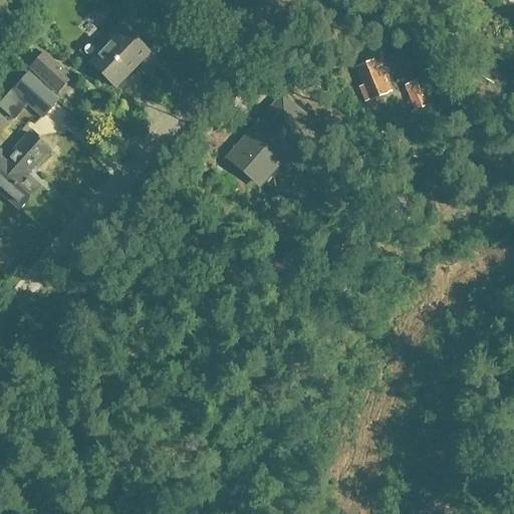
[(121,28),(89,62),(115,87),(148,53),(121,28)]
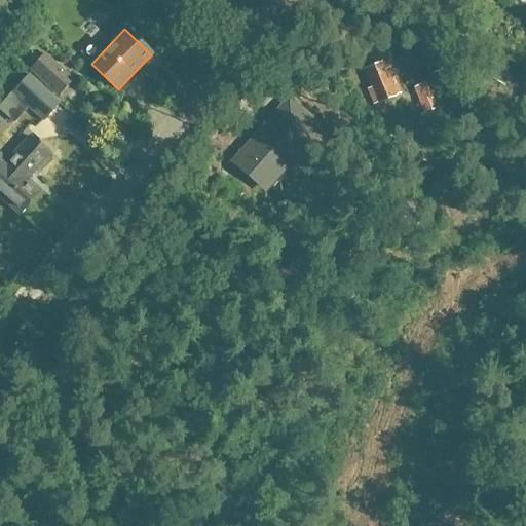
[(59,98),(74,81),(45,52),(29,70),(59,98)]
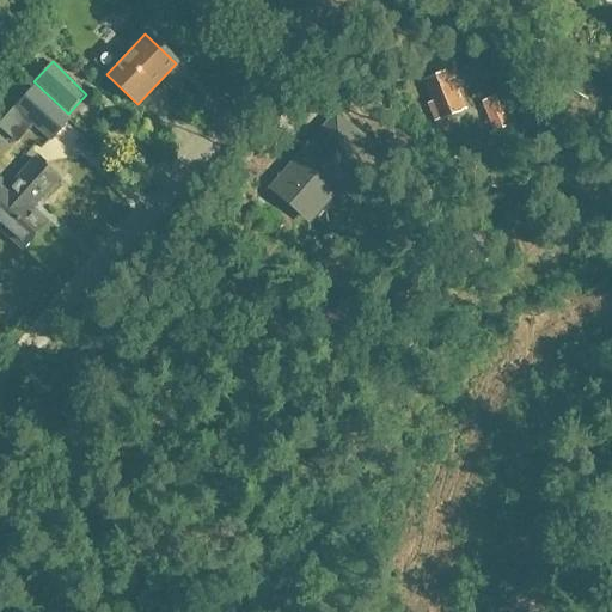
[(445,73),(424,80),(433,101),(428,103),(435,121),(465,109),(453,79),(448,81),(445,73)]
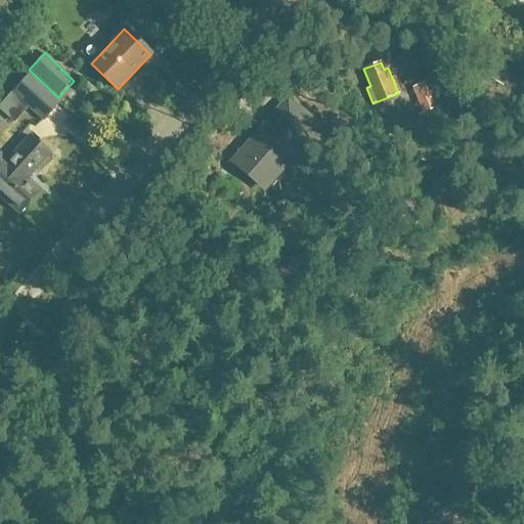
[(43,120),(58,102),(28,75),(0,105),(0,108),(14,121),(28,105),(43,120)]
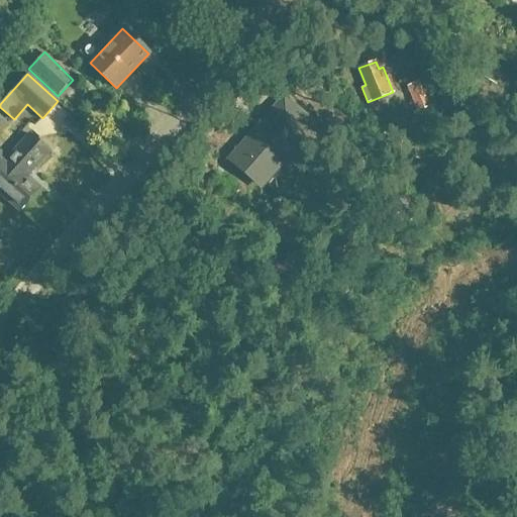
[(431,106),(421,81),(406,85),(417,112),(431,106)]
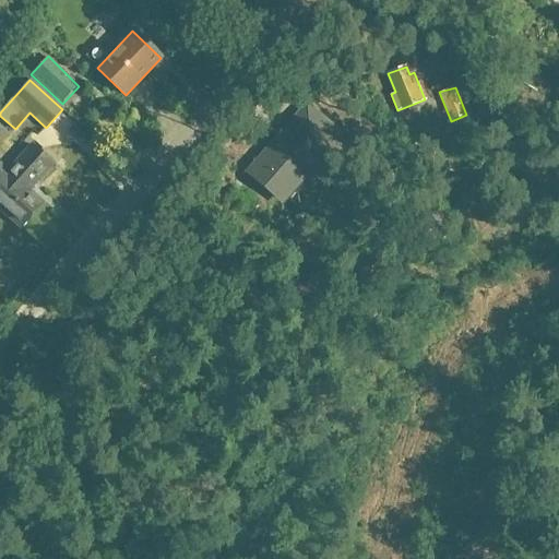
[(308,106),(248,173),(276,198),(295,177),(299,180),(314,163),(330,176),(355,147),(308,106)]
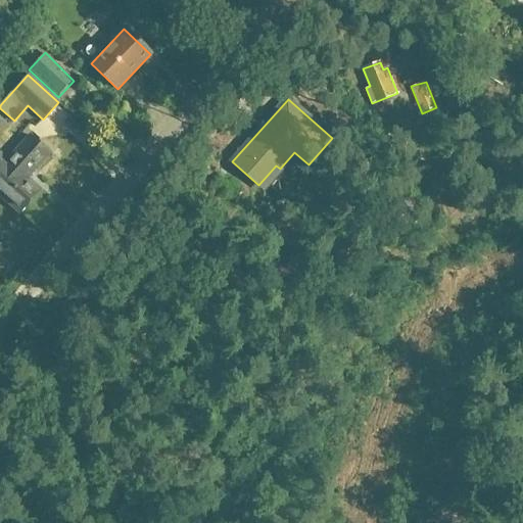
[(30,135),(7,159),(0,152),(0,196),(17,212),(40,188),(28,178),(50,153),(30,135)]
